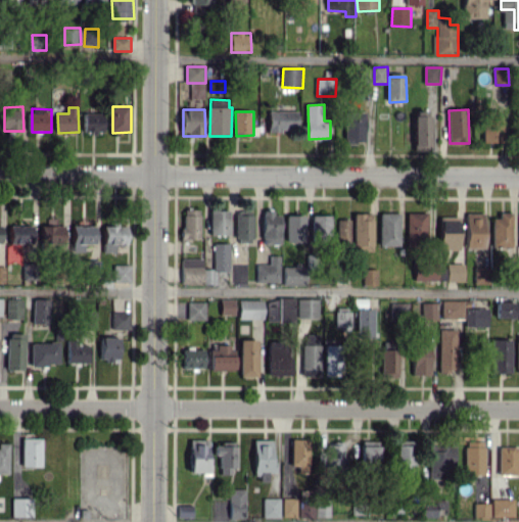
[(299,111),(270,111),(270,131),(299,131),(299,111)]
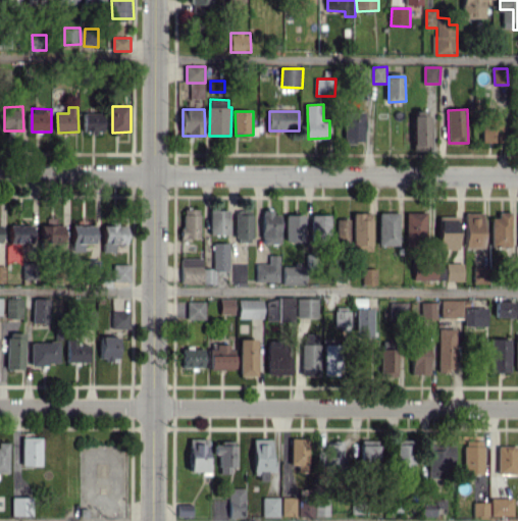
[(485,143),(508,143),(507,111),(485,111),(485,143)]
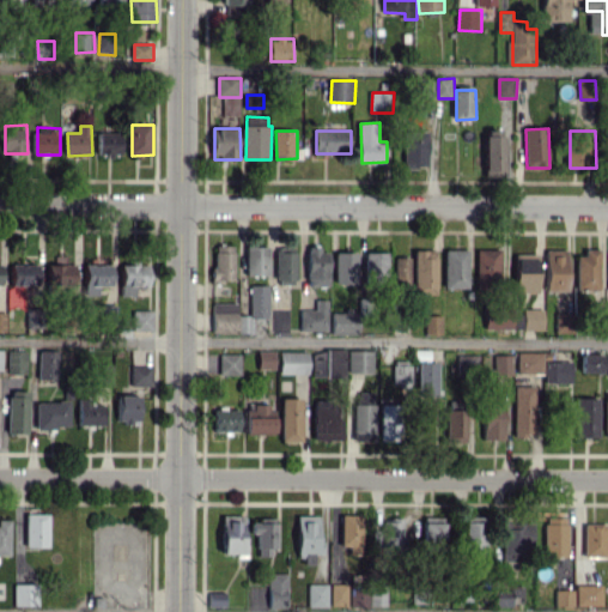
[(431,132),(407,132),(408,169),(431,169),(431,132)]
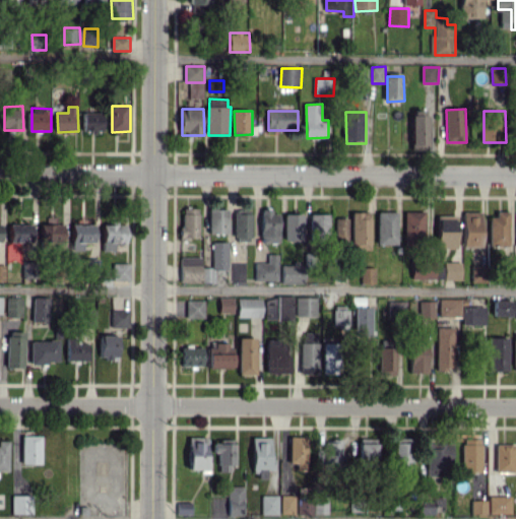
[(106,131),(106,113),(85,114),(86,132),(106,131)]
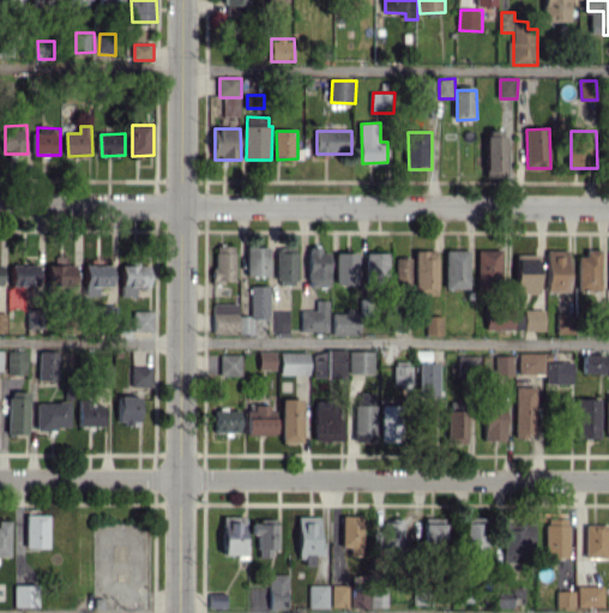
[(488,176),(508,176),(507,136),(488,137),(488,176)]
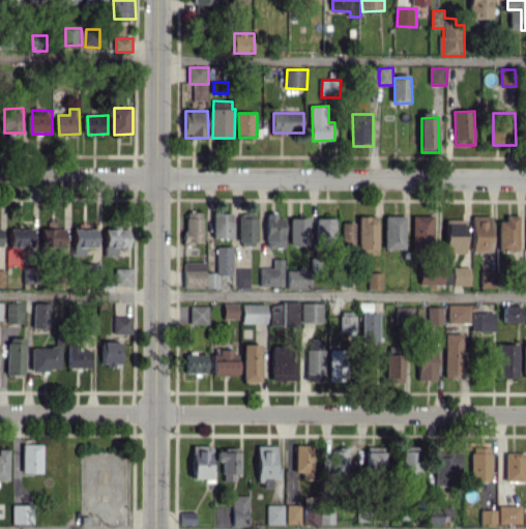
[(205,244),(205,213),(187,212),(187,243),(205,244)]
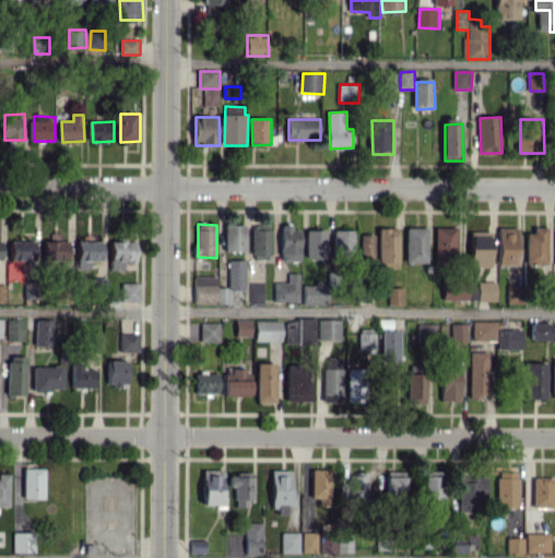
[(227,252),(248,252),(248,225),(227,225),(227,252)]
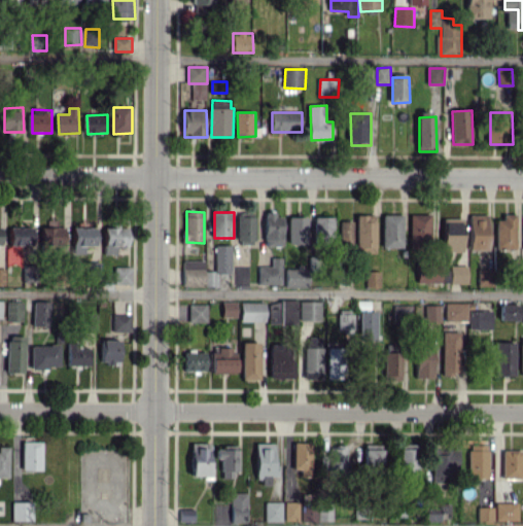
[(285,246),(286,215),(268,214),(267,246),(285,246)]
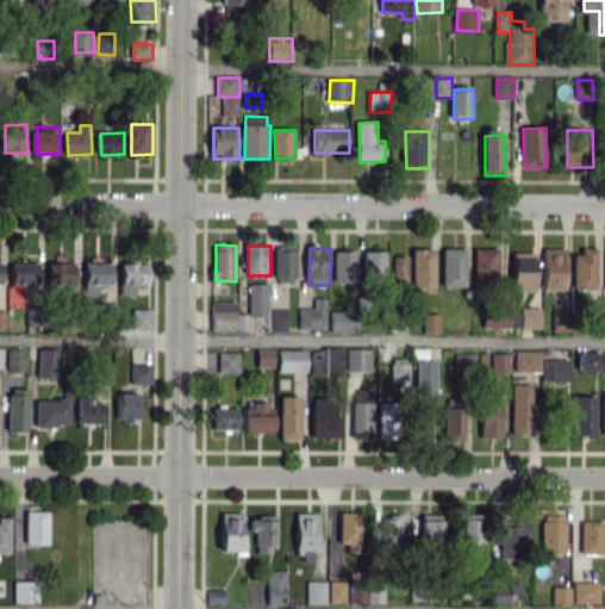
[(444,287),(468,287),(468,249),(446,248),(444,287)]
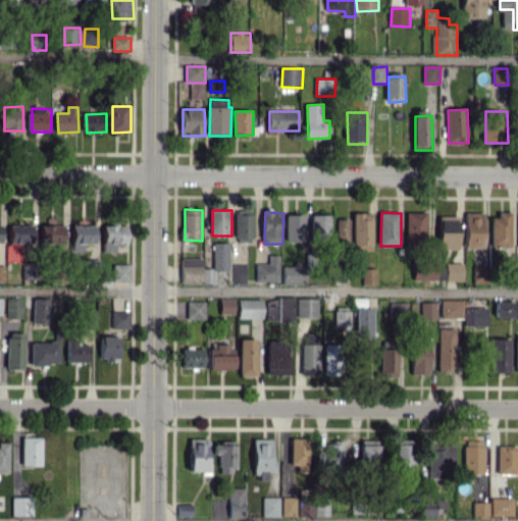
[(429,213),(409,212),(408,246),(428,246),(429,213)]
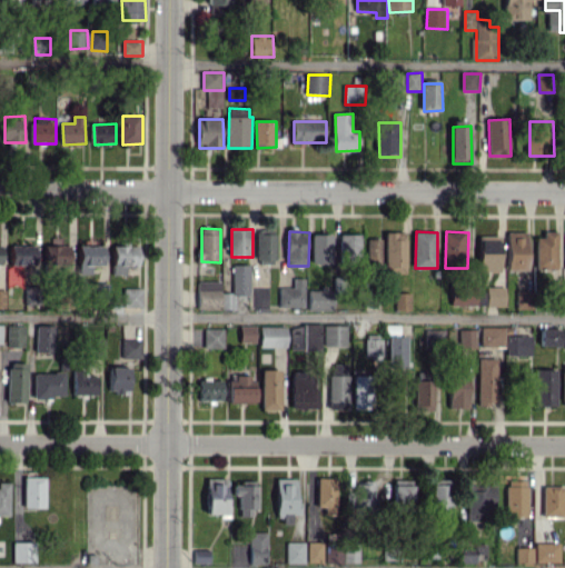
[(408,232),(387,232),(388,273),(409,272),(408,232)]
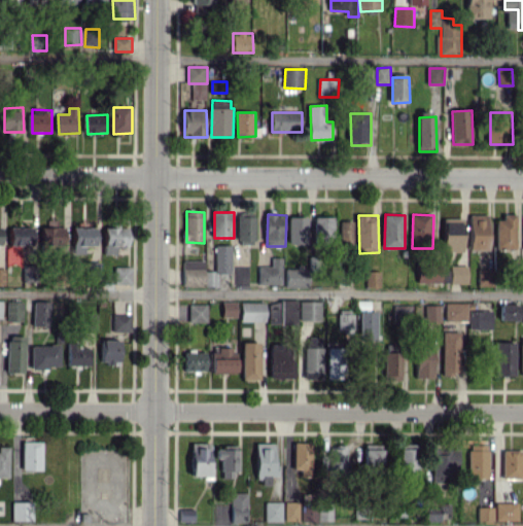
[(490,251),(491,215),(473,215),(472,250),(490,251)]
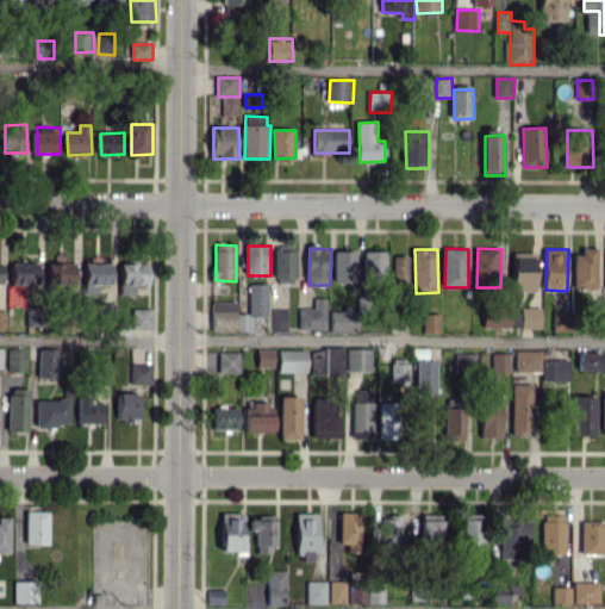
[(298,250),(278,252),(279,283),(298,283),(298,250)]
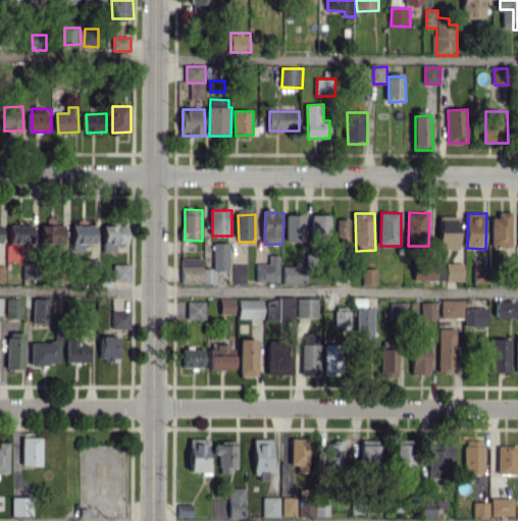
[(307,215),(288,215),(288,242),(306,242),(307,215)]
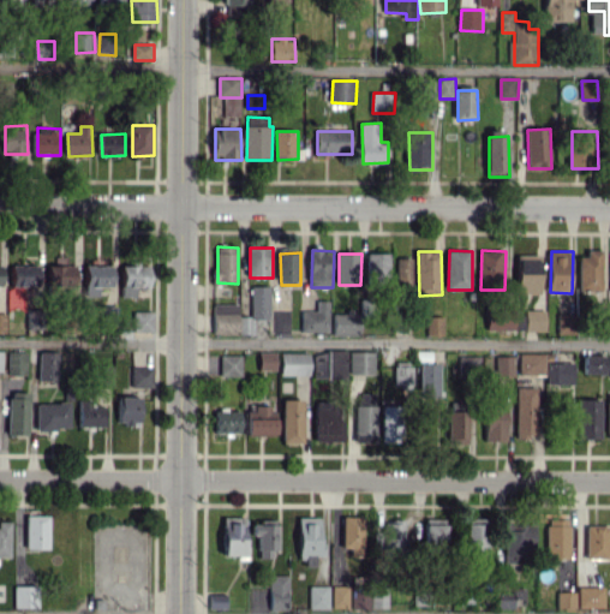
[(393,254),(370,254),(369,281),(392,282),(393,254)]
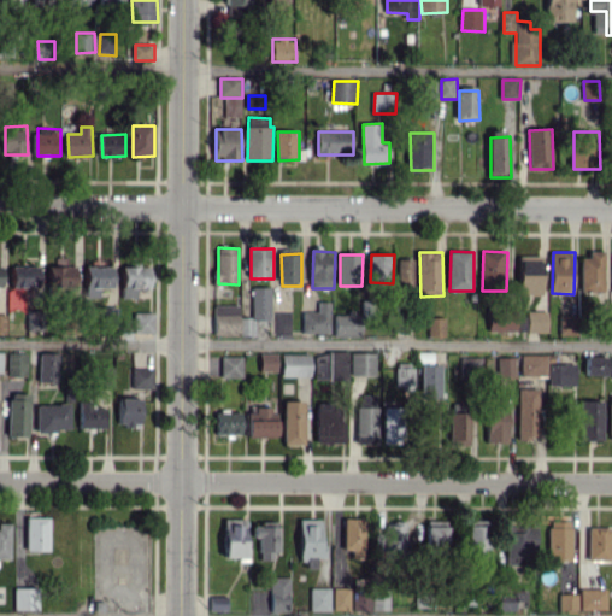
[(583,254),(583,292),(606,293),(606,254),(583,254)]
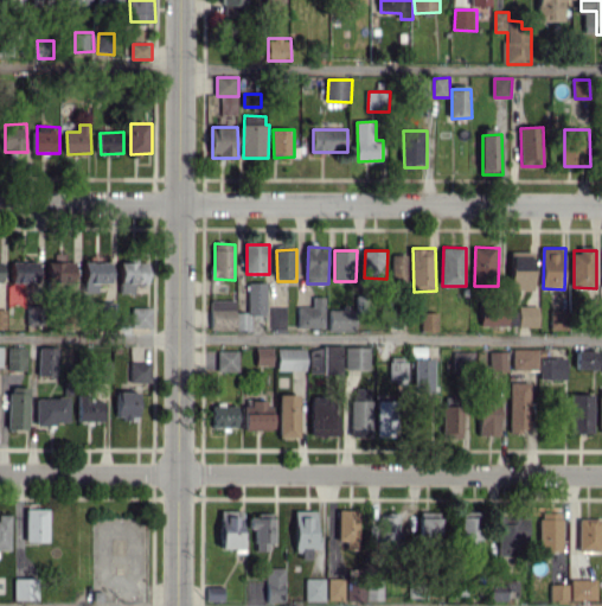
[(513,292),(536,291),(535,252),(512,252),(513,292)]
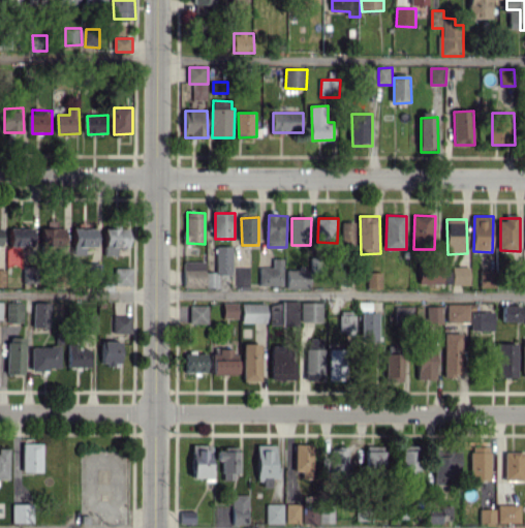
[(356,250),(357,222),(343,222),(343,250),(356,250)]
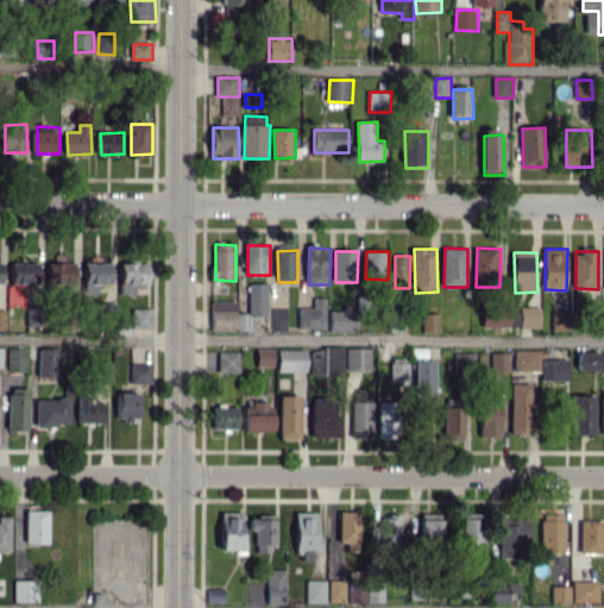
[(14,284),(42,284),(42,263),(14,263),(14,284)]
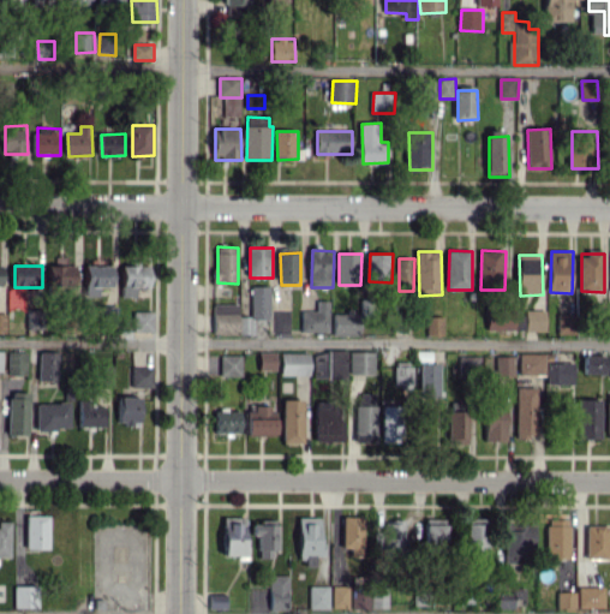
[(79,266),(51,267),(51,287),(79,286),(79,266)]
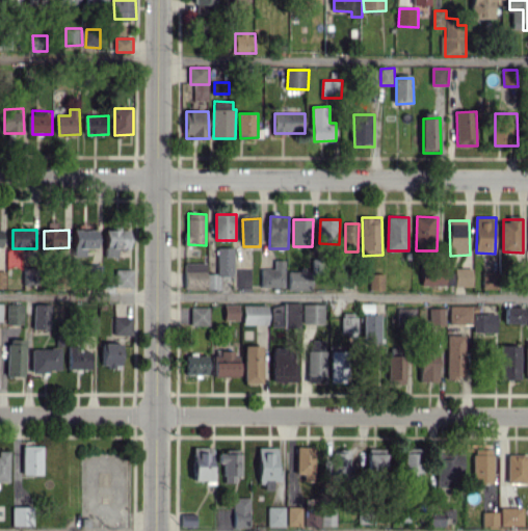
[(132,248),(131,230),(108,231),(108,258),(120,257),(120,248),(132,248)]
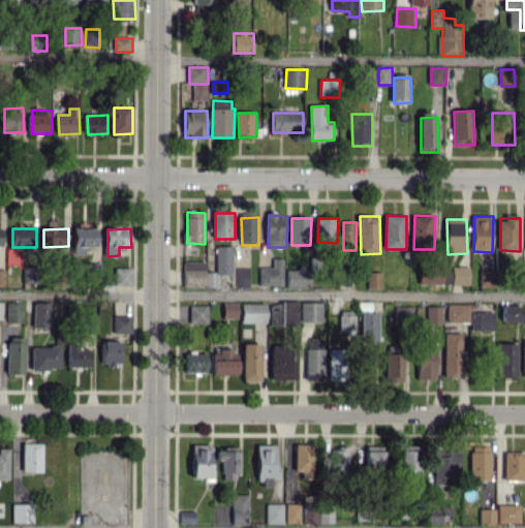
[(99,229),(76,229),(75,255),(88,255),(88,247),(99,247),(99,229)]
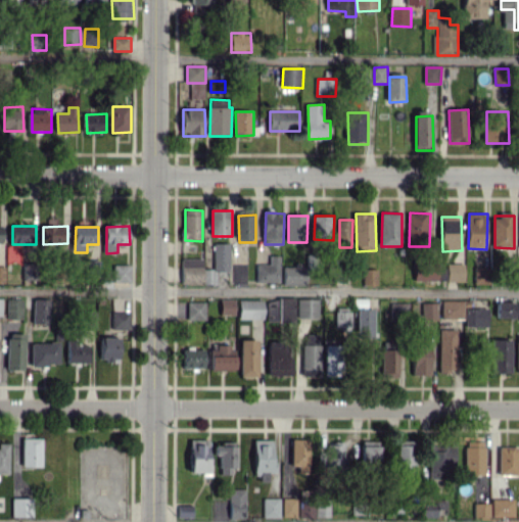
[(232,243),(217,243),(217,272),(232,272),(232,243)]
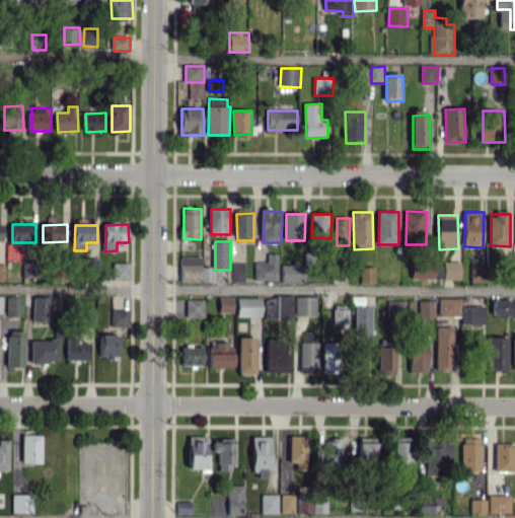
[(256,281),(281,281),(280,254),(270,254),(270,263),(256,263),(256,281)]
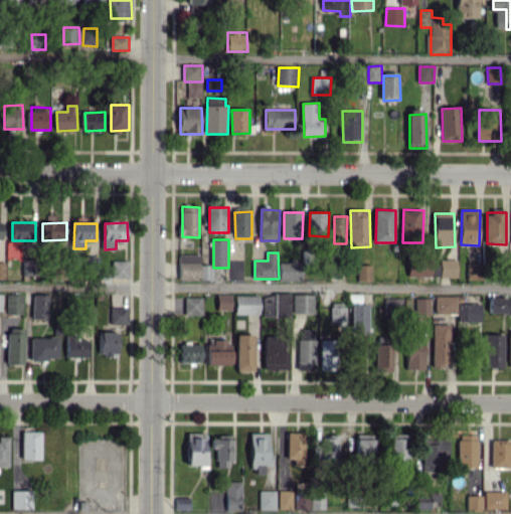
[(202,254),(182,254),(182,281),(202,280),(202,254)]
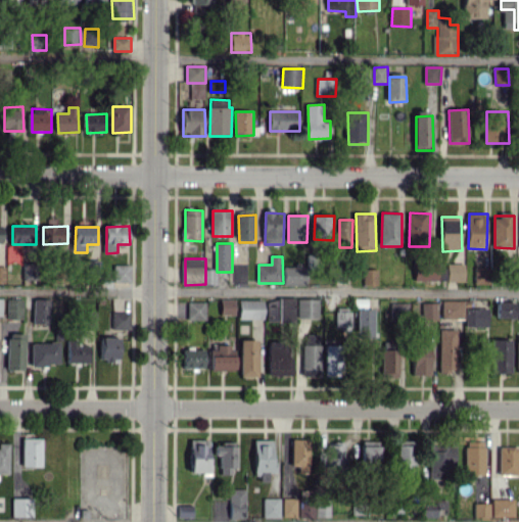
[(466,265),(450,264),(450,282),(466,282),(466,265)]
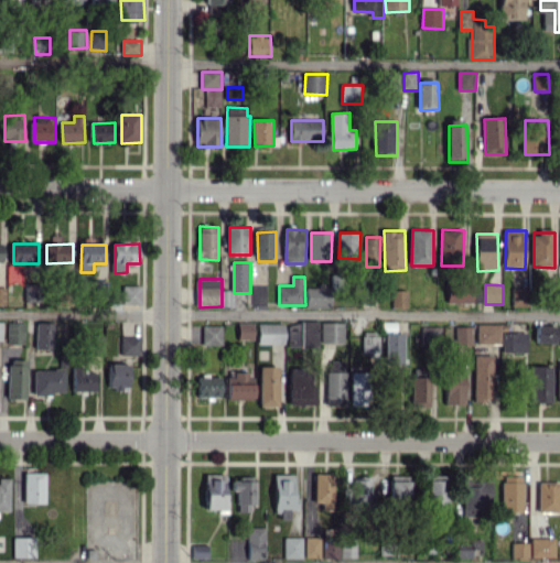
[(143,287),(126,285),(126,310),(143,311),(143,287)]
